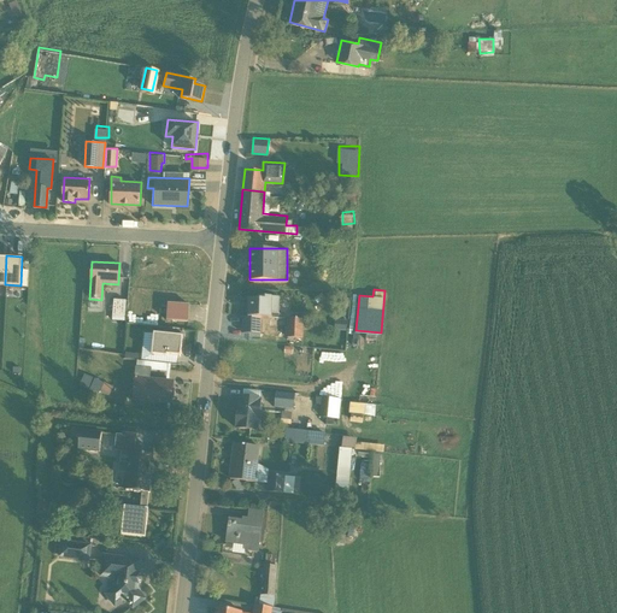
[(258,298),(248,298),(248,314),(278,316),(278,295),(258,295),(258,298)]
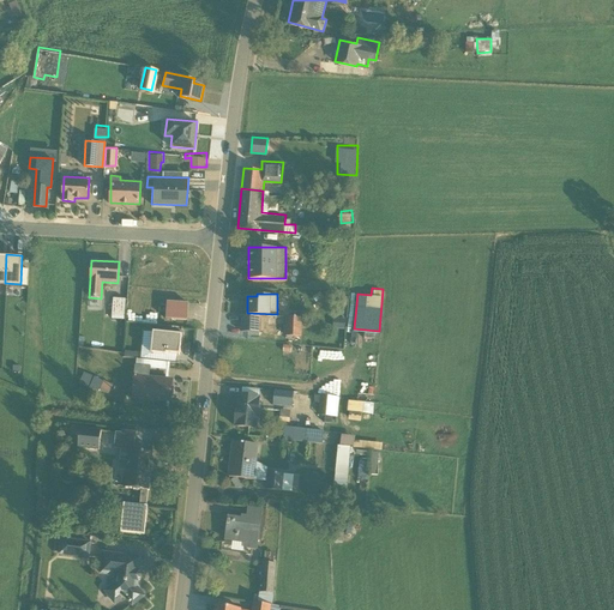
[(126,296),(113,296),(110,315),(124,316),(126,296)]
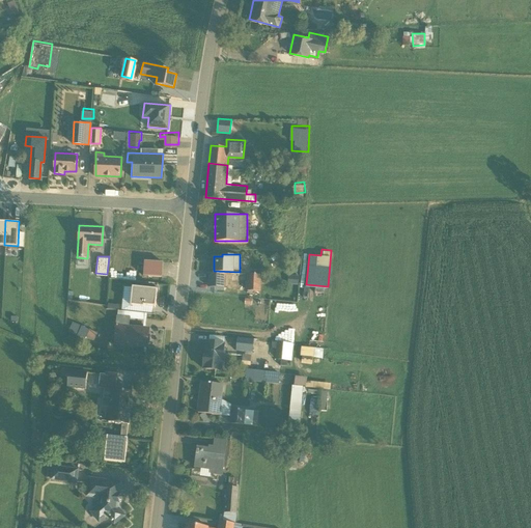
[(162,260),(144,258),(143,274),(161,275),(162,260)]
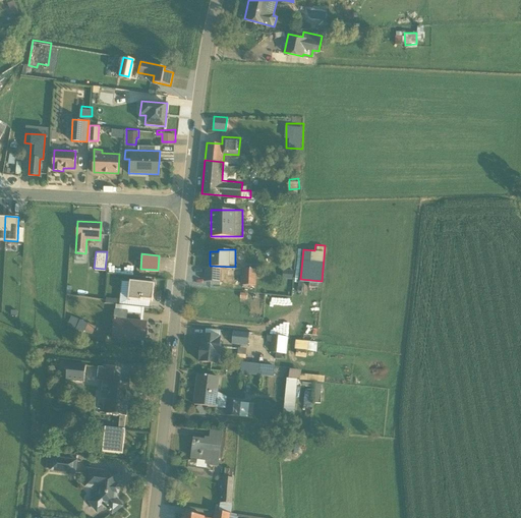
[(256,269),(242,268),(241,284),(255,285),(256,269)]
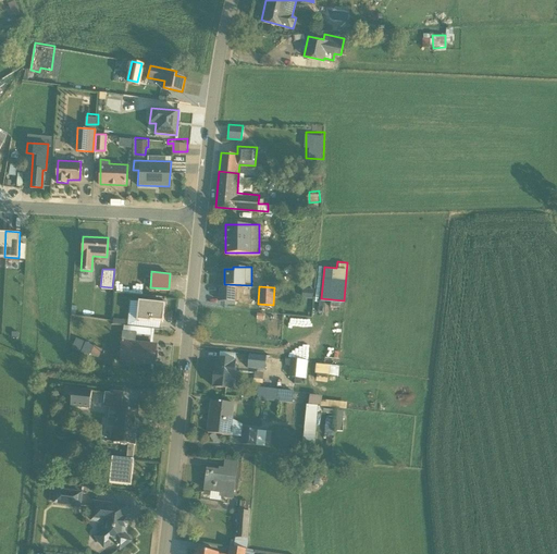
[(114,320),(128,321),(130,294),(115,294),(114,320)]
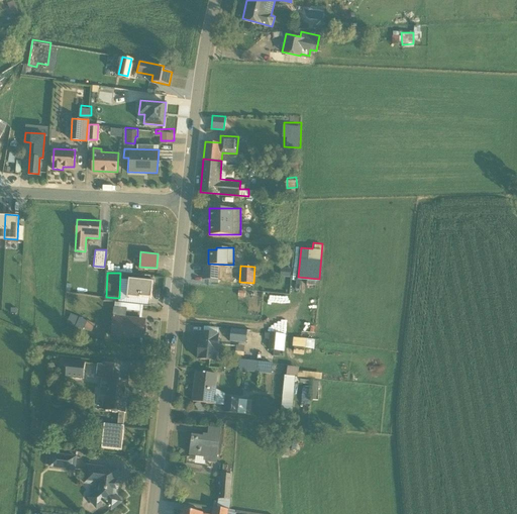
[(150,297),(152,280),(128,278),(126,296),(139,297),(139,295),(150,297)]
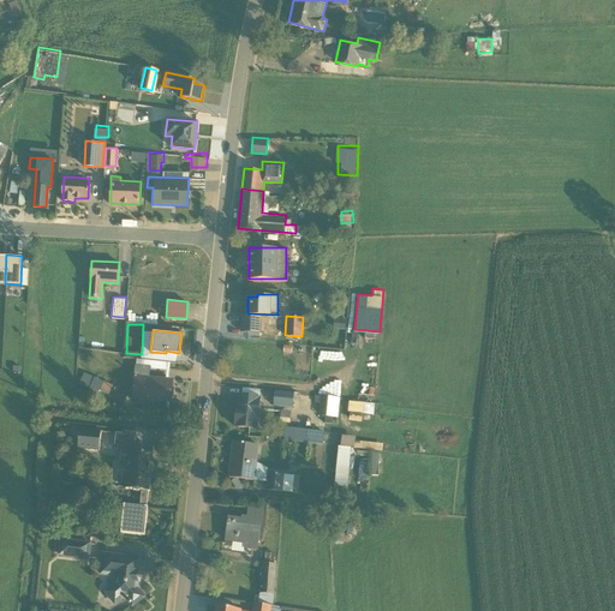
[(345,358),(346,347),(315,346),(315,357),(345,358)]
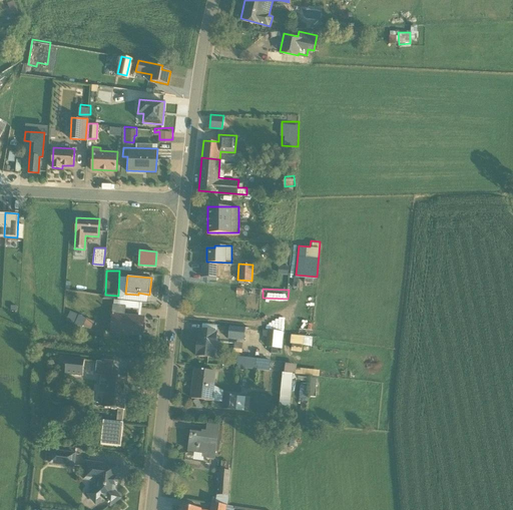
[(126,305),(112,303),(109,330),(141,334),(143,315),(125,313),(126,305)]
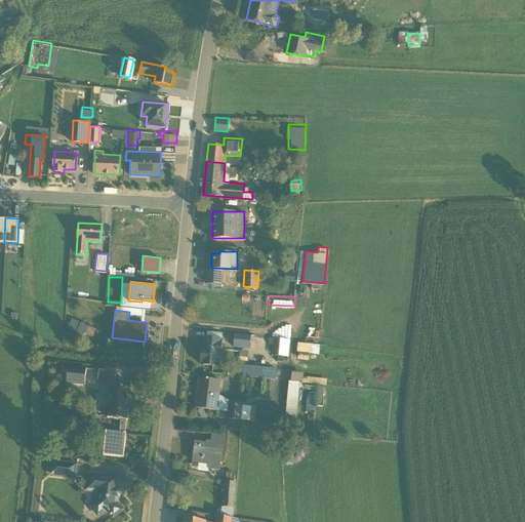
[(95,327),(72,317),(67,326),(83,333),(84,331),(92,335),(95,327)]
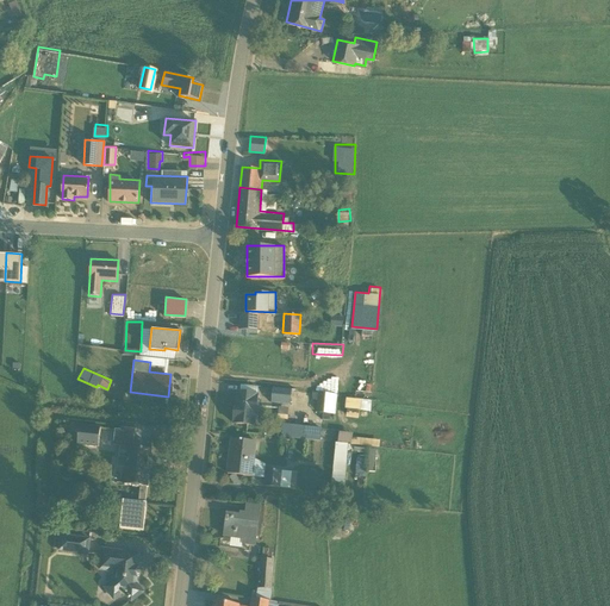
[(240,391),(257,393),(257,385),(242,382),(240,382),(240,391)]
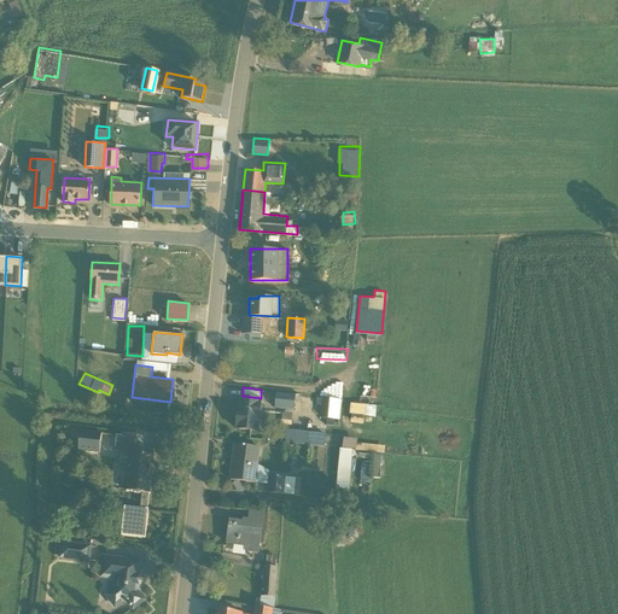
[(275,391),(274,405),(292,408),(295,393),(275,391)]
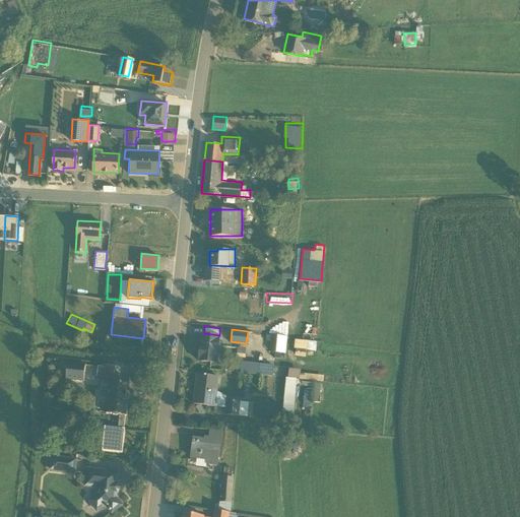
[(219,335),(204,333),(203,344),(200,344),(198,359),(217,361),(219,335)]
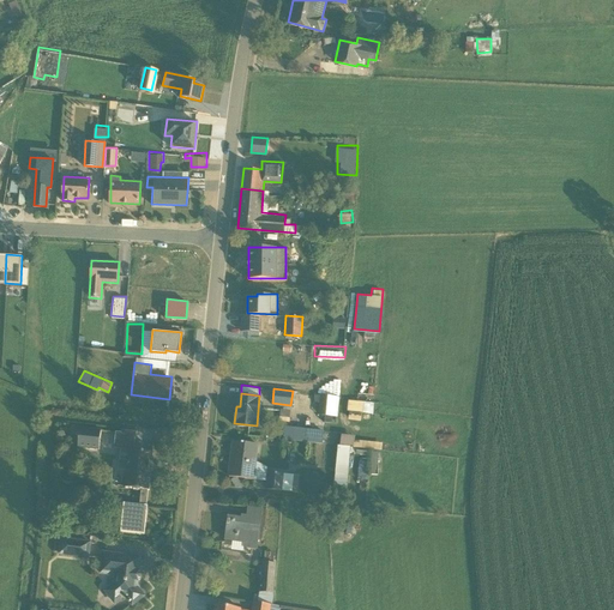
[(314,393),(313,400),(319,400),(318,412),(325,414),(324,421),(336,421),(338,396),(314,393)]
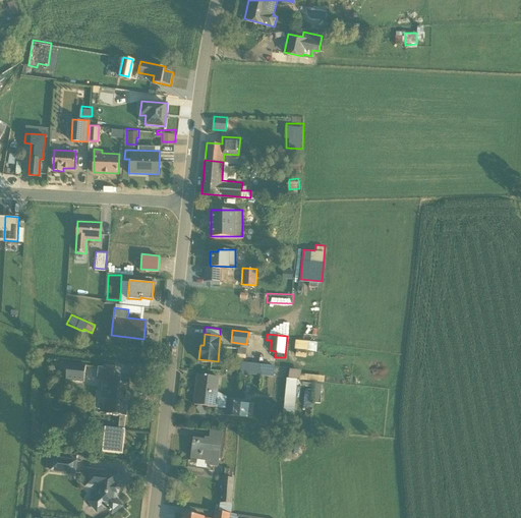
[(295,339),(294,347),(307,348),(315,350),(316,341),(295,339)]
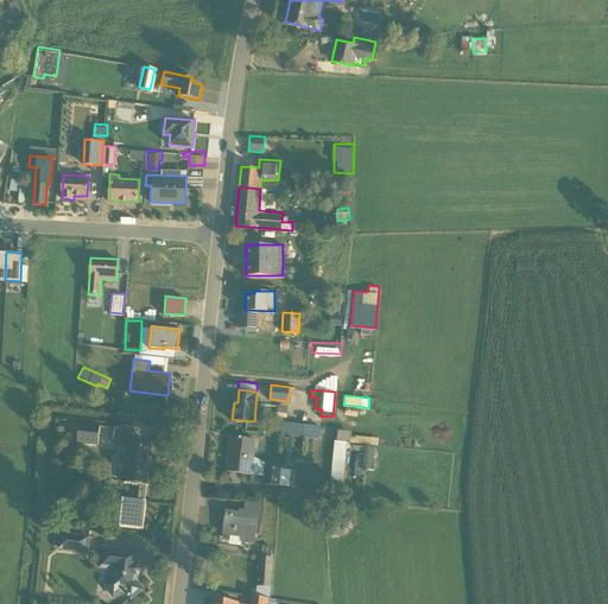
[(346,405),(344,414),(356,415),(358,407),(346,405)]
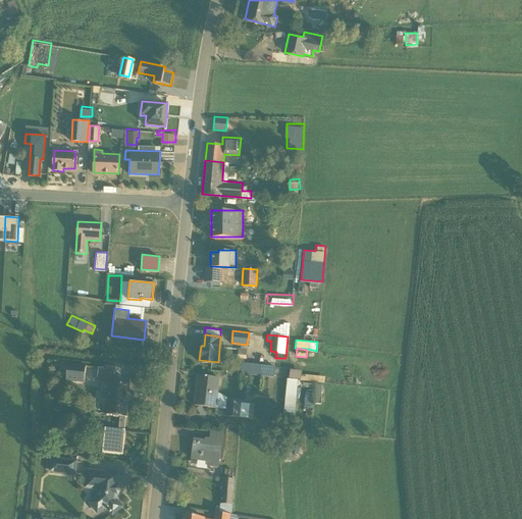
[(241,361),(239,372),(273,376),(274,365),(241,361)]
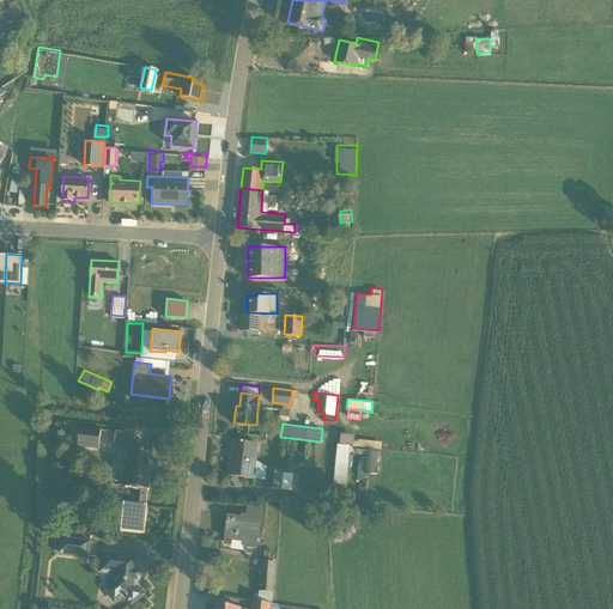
[(99,427),(79,425),(77,445),(98,448),(99,427)]
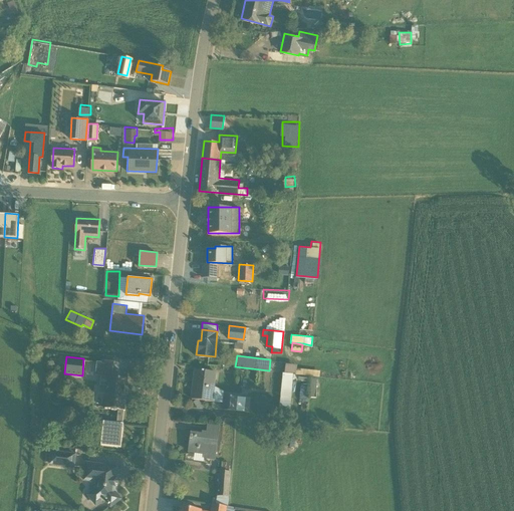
[(121,426),(123,409),(124,409),(127,377),(111,375),(113,359),(101,358),(101,360),(96,360),(95,373),(100,374),(98,392),(105,393),(104,407),(117,408),(116,421),(103,420),(100,444),(120,446),(122,426),(121,426)]
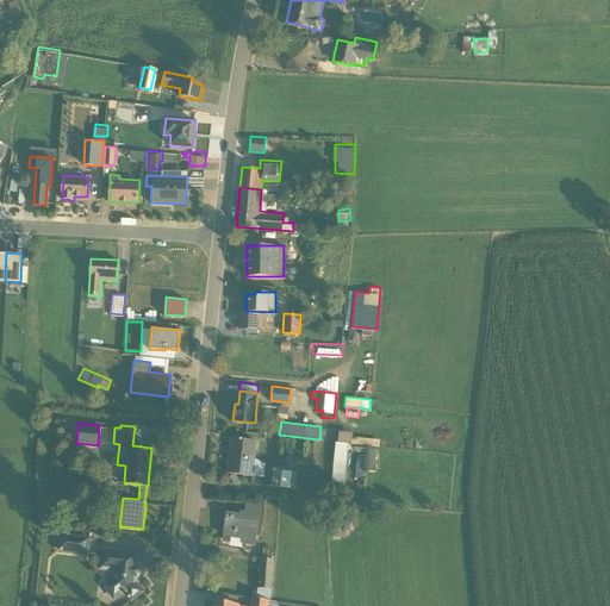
[(349,442),(367,444),(379,445),(379,438),(352,436),(353,431),(338,430),(337,441),(349,442)]
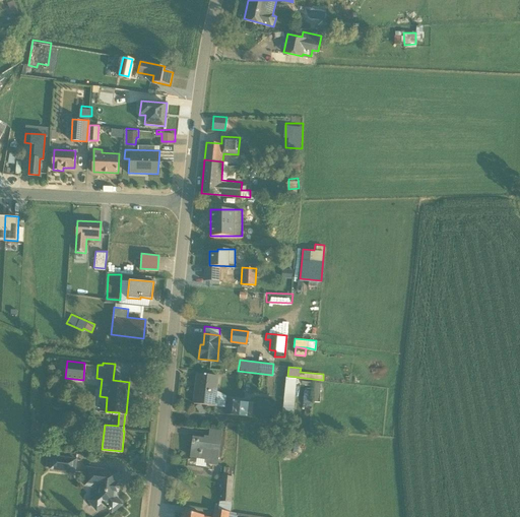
[(218,375),(197,373),(194,402),(224,405),(223,412),(252,415),(253,400),(226,397),(226,394),(217,391),(218,375)]
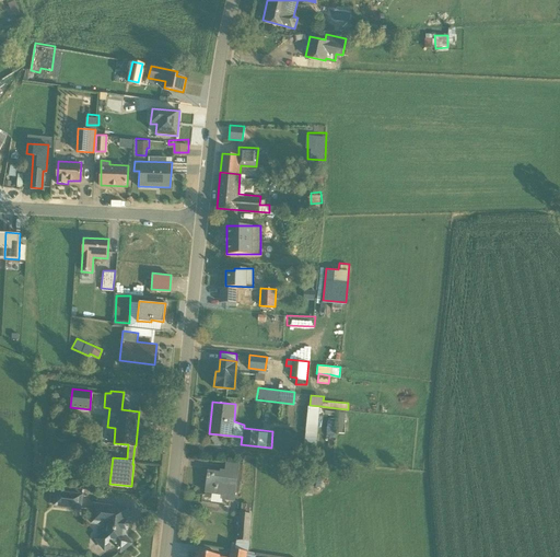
[(307,405),(304,448),(316,449),(318,406),(307,405)]
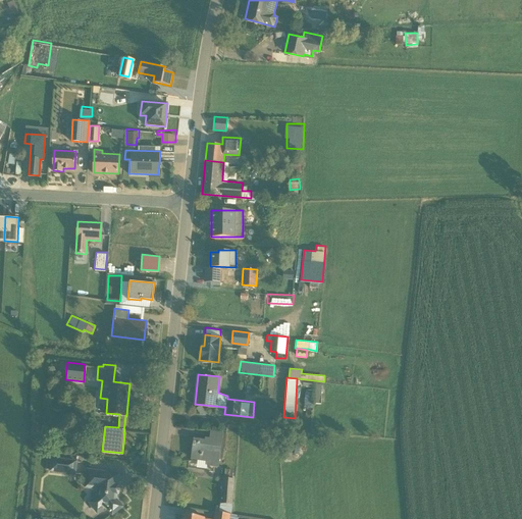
[(206,464),(218,466),(222,431),(210,429),(209,439),(194,437),(191,457),(206,459),(206,464)]
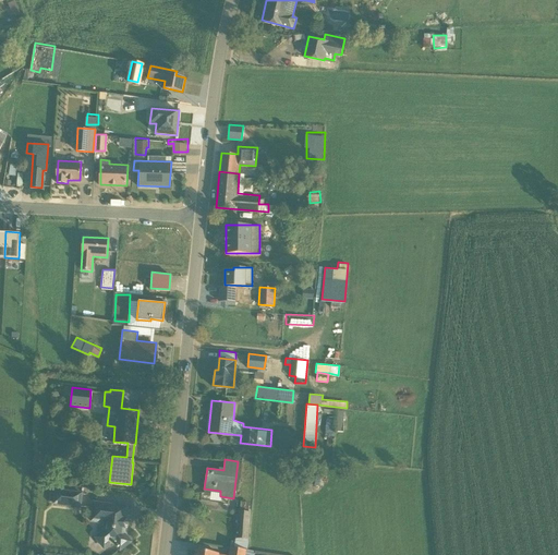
[(311,473),(298,474),(299,491),(312,491),(311,473)]
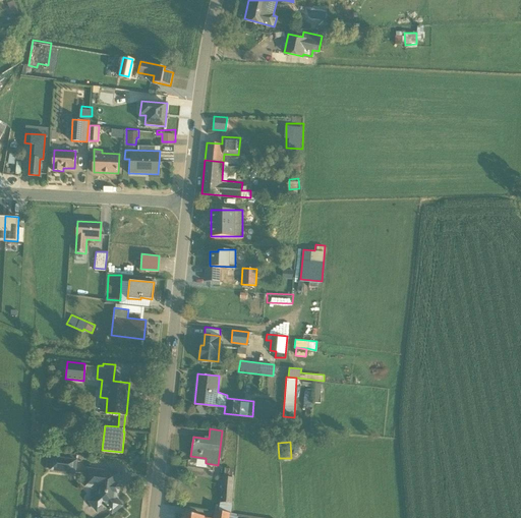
[(55,457),(54,468),(77,470),(78,460),(55,457)]
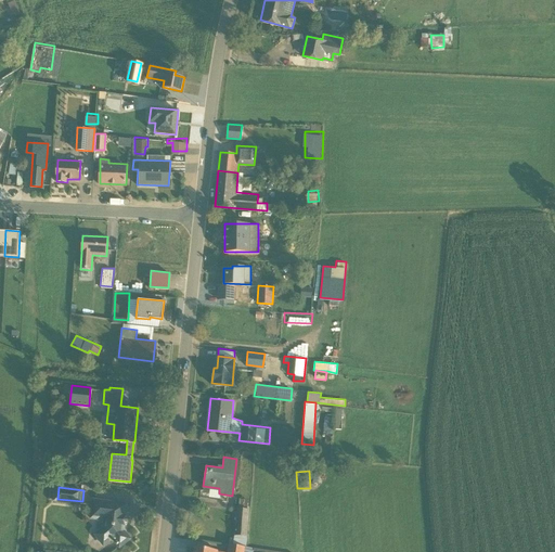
[(128,539),(123,529),(127,503),(93,498),(89,518),(102,521),(102,527),(93,533),(102,546),(110,540),(117,540),(119,544),(128,539)]
